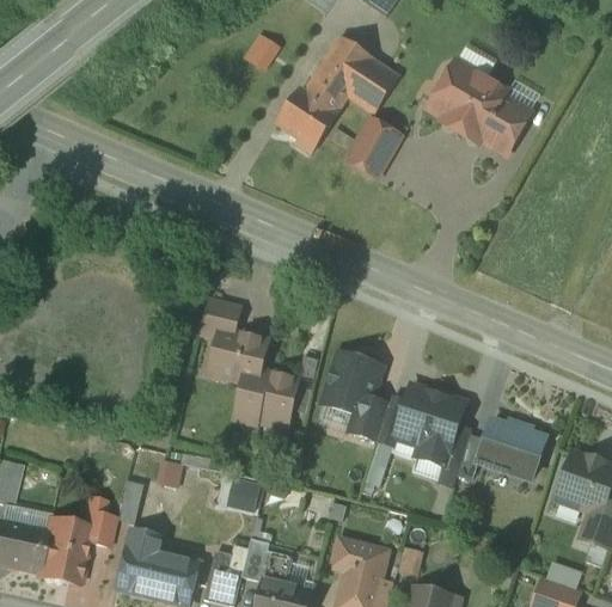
[(362,0),(386,17),(397,0),(362,0)]
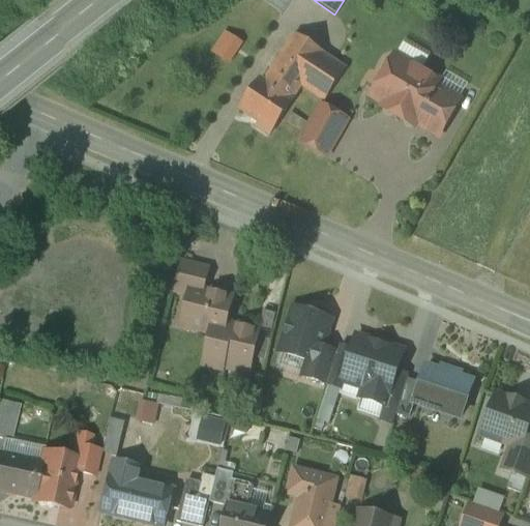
[(325,50),(295,31),(273,64),(302,84),(325,99),(347,65),(324,51),(325,50)]
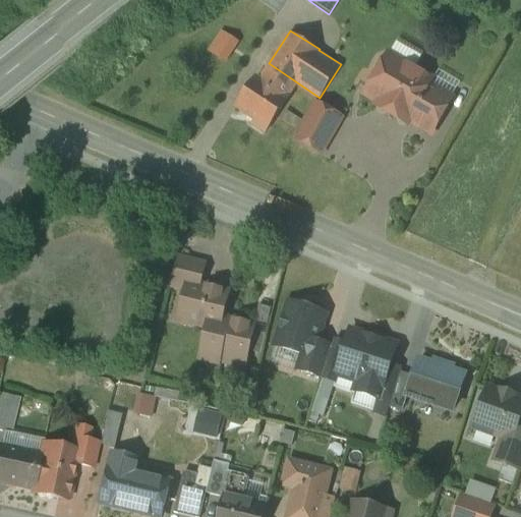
[(431,78),(389,53),(387,56),(382,57),(377,65),(379,71),(366,93),(380,101),(378,105),(406,121),(408,118),(431,131),(452,97),(428,83),(431,78)]
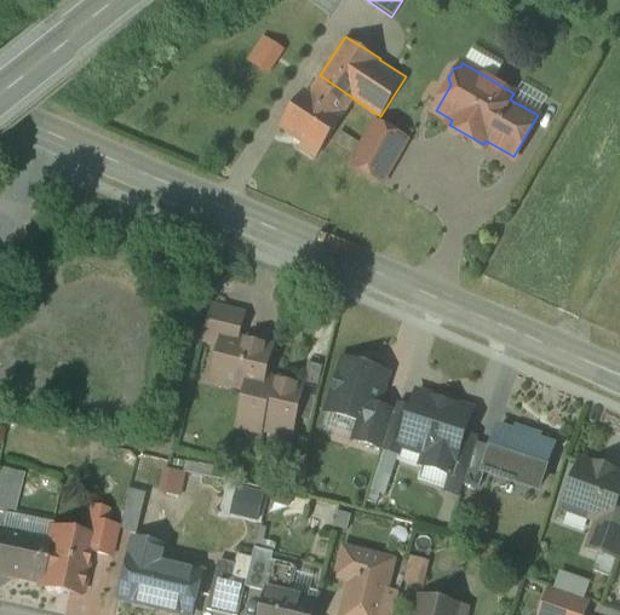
[(320,75),(308,92),(304,90),(281,125),(304,139),(300,145),(316,156),(354,98),(320,75)]
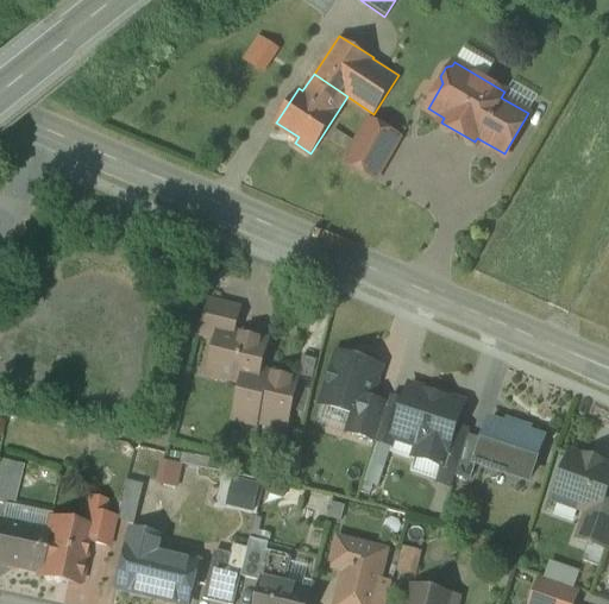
[(370,119),(346,161),(375,176),(399,136),(370,119)]
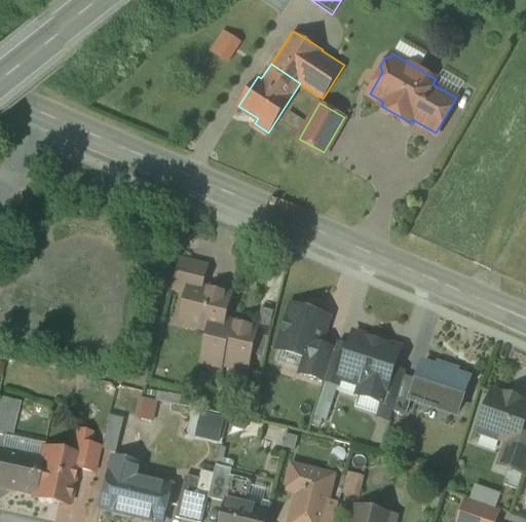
[(312,109),(304,104),(300,110),(308,115),(312,109)]
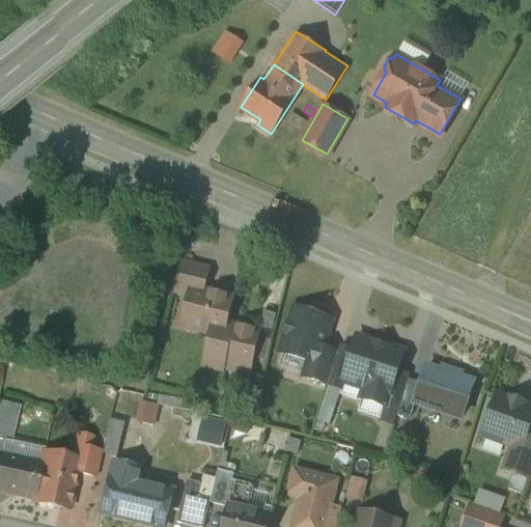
[(308,120),(291,111),(287,119),(304,129),(308,120)]
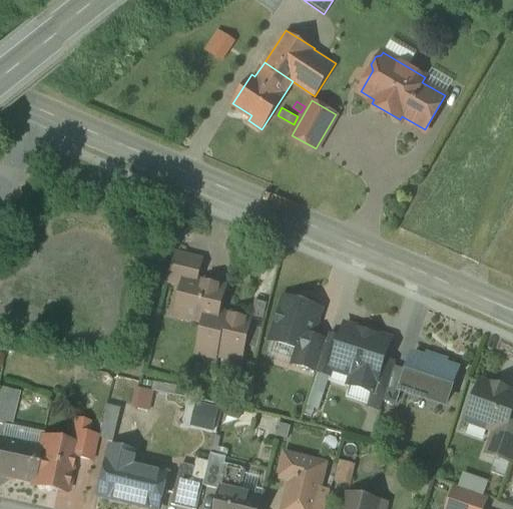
[(202,258),(176,251),(169,280),(183,283),(184,277),(196,280),(202,258)]
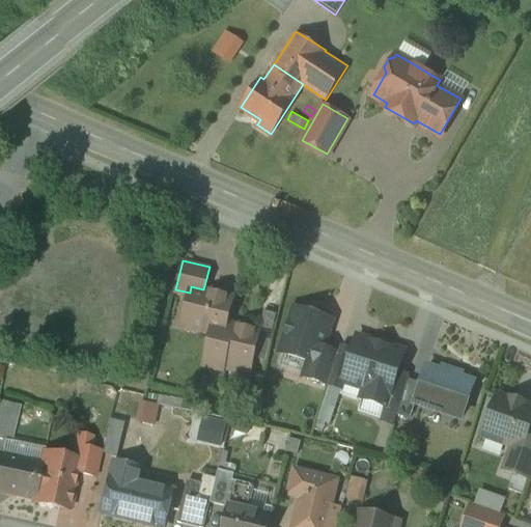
[(203,289),(191,286),(190,293),(185,313),(197,316),(194,327),(212,331),(215,320),(226,322),(232,296),(203,289)]
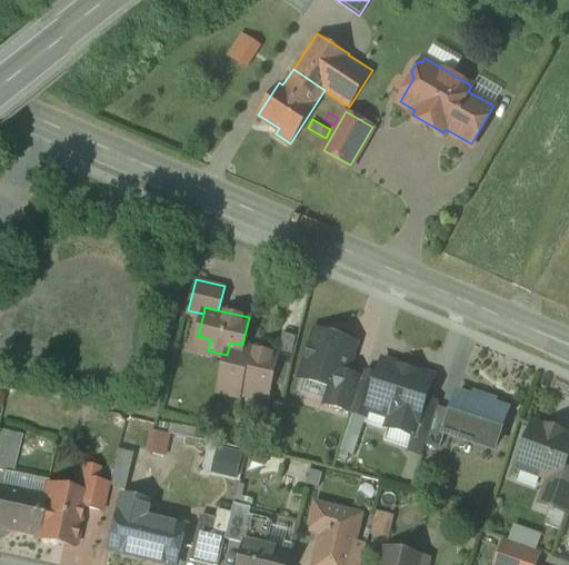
[(355,342),(316,328),(301,375),(330,385),(340,387),(346,370),(355,342)]
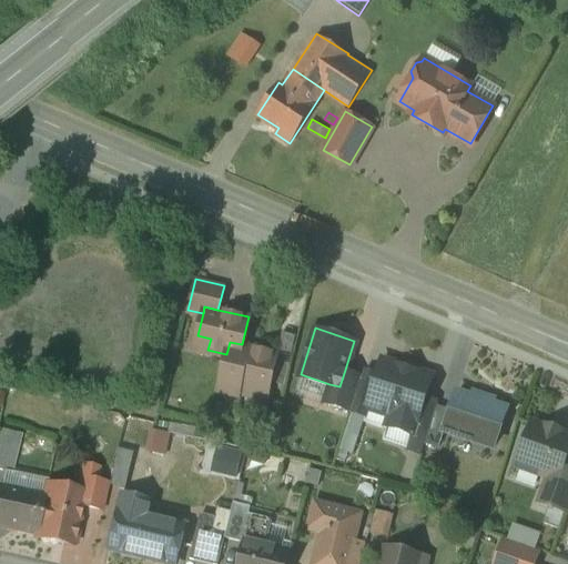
[(292,352),(294,333),(281,332),(279,351),(292,352)]
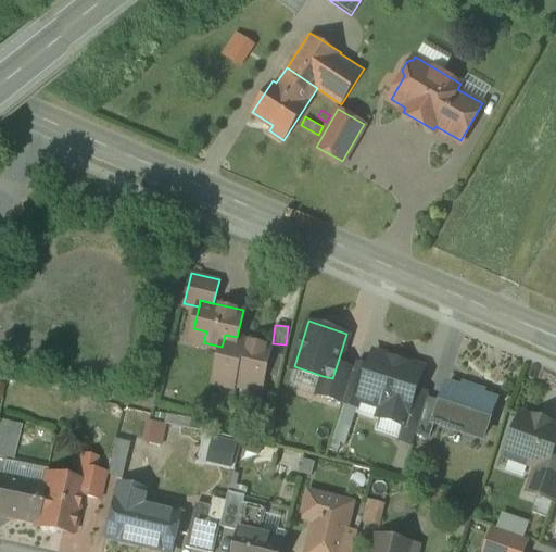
[(237,337),(225,335),(222,347),(214,380),(260,391),(270,346),(237,337)]
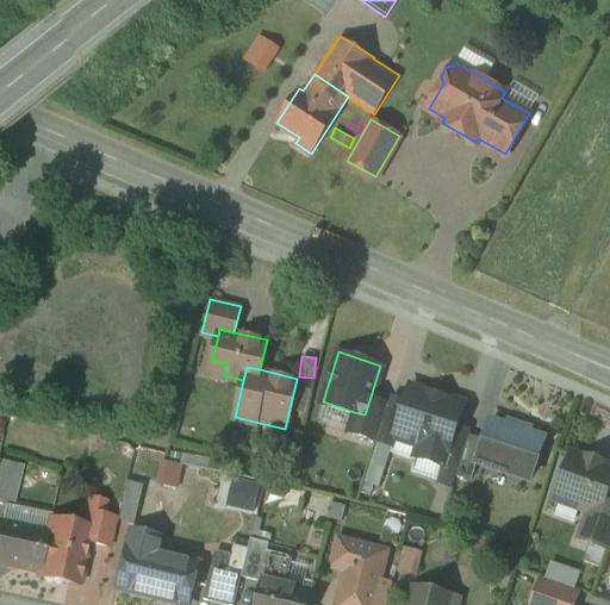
[(464,403),(410,385),(403,407),(393,435),(396,435),(421,443),(416,455),(444,465),(455,430),(464,403)]
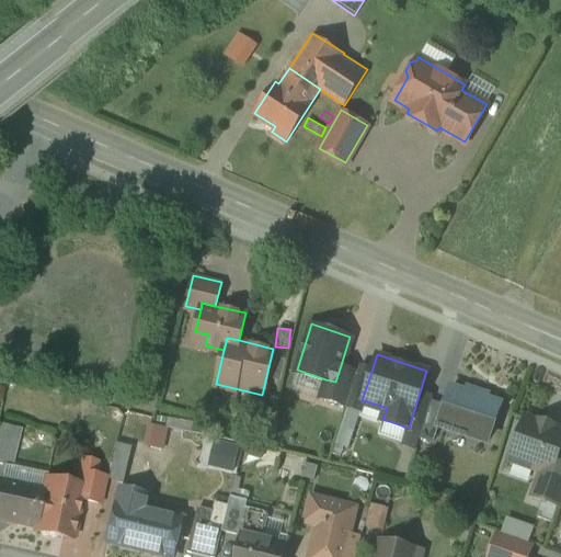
[(341,365),(335,382),(325,379),(320,396),(347,405),(357,371),(341,365)]
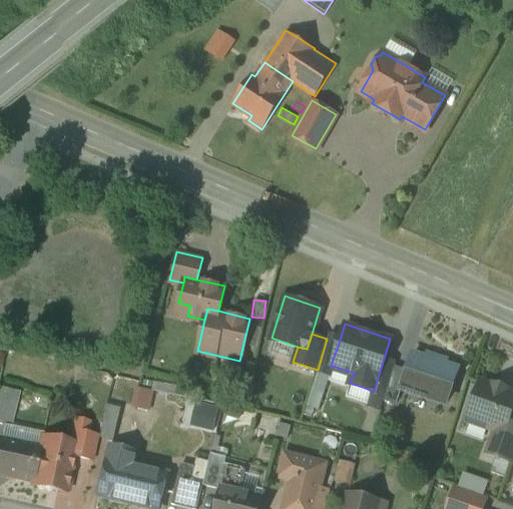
[(327,339),(318,370),(330,374),(333,366),(331,366),(339,343),(327,339)]
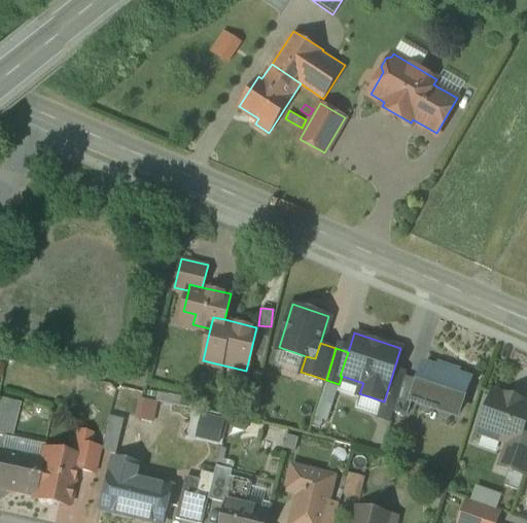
[(470,377),(424,361),(418,380),(413,396),(459,412),(470,377)]
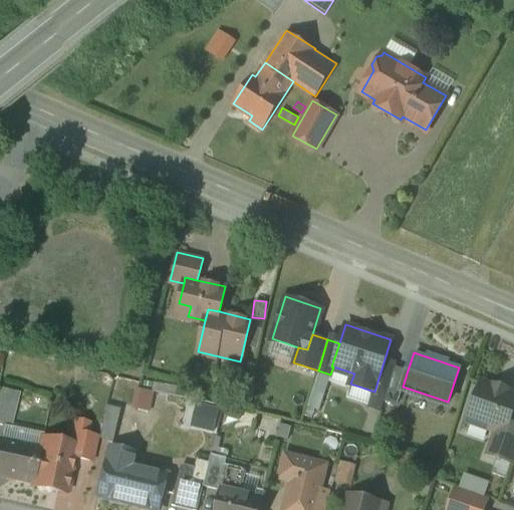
[(395,366),(383,362),(374,392),(386,395),(395,366)]
